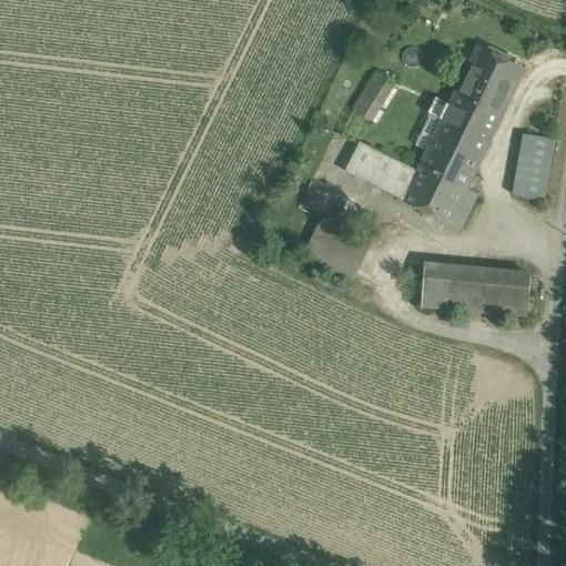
[(522,67),(478,46),(443,119),(486,139),(522,67)]
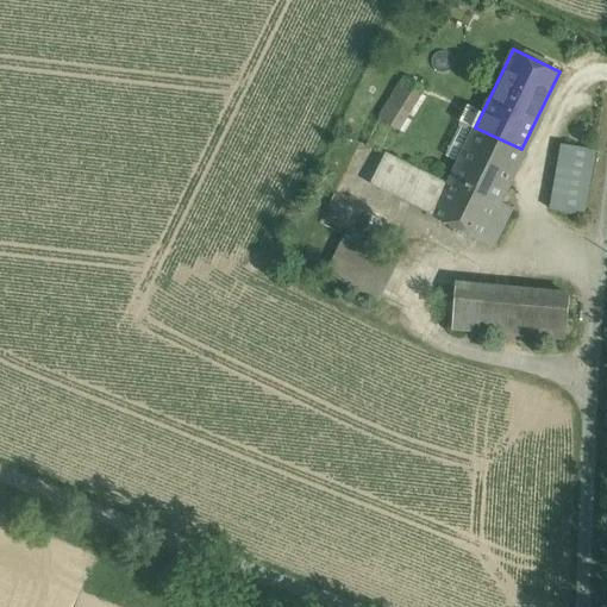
[(405,74),(379,117),(396,127),(423,85),(405,74)]
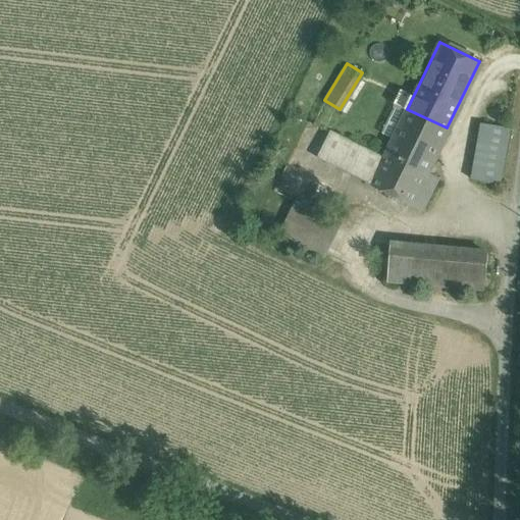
[(407,109),(383,157),(328,131),(316,156),(371,183),(370,185),(421,210),(437,176),(426,171),(447,127),(407,109)]
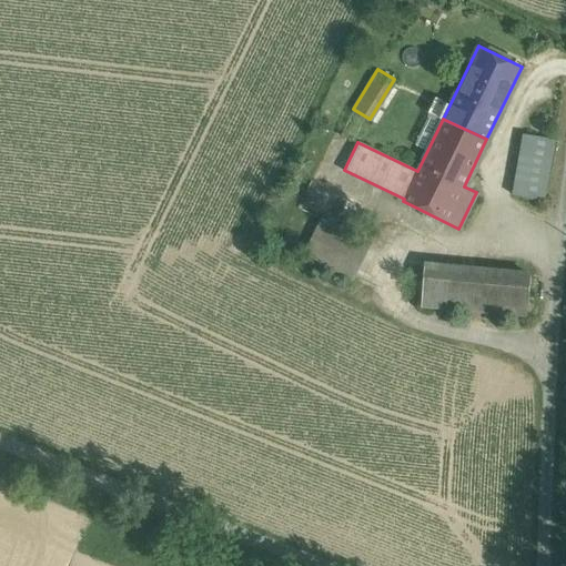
[(554,138),(522,132),(512,193),(543,199),(554,138)]
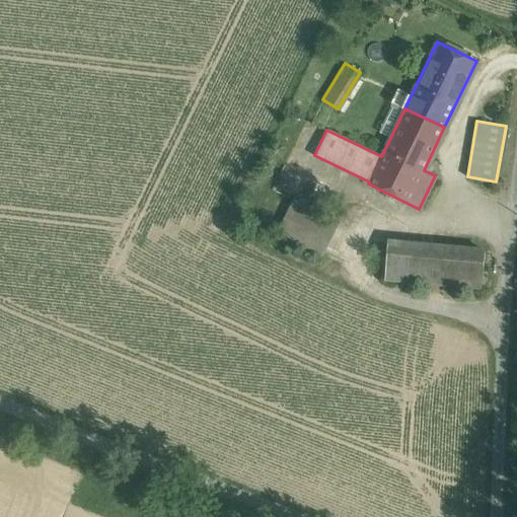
[(292,198),(275,232),(321,255),(339,221),(292,198)]
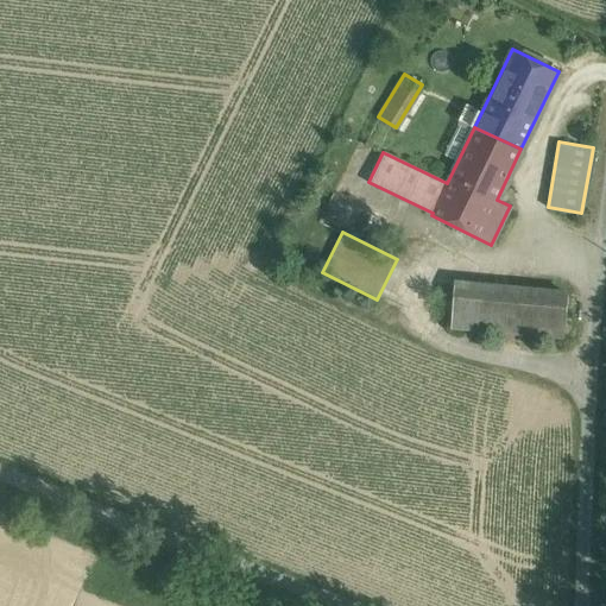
[(567,292),(454,283),(449,326),(563,335),(567,292)]
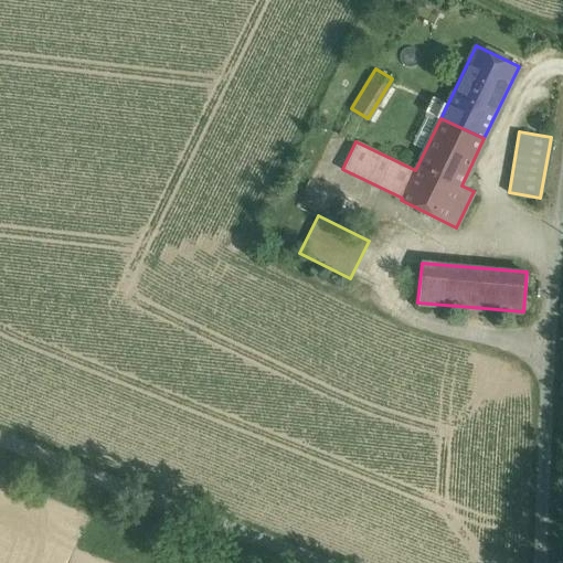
All buildings are outlined.
